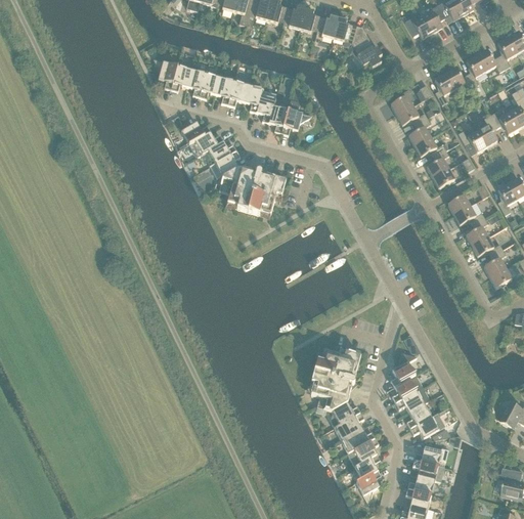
[(200,0),(188,0),(186,6),(198,9),(200,0)]
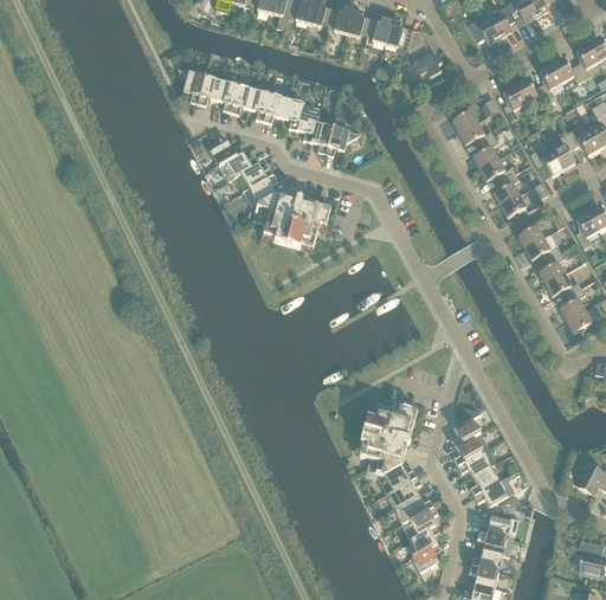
[(258,2),(257,7),(269,11),(272,0),(251,0),(251,1),(258,2)]
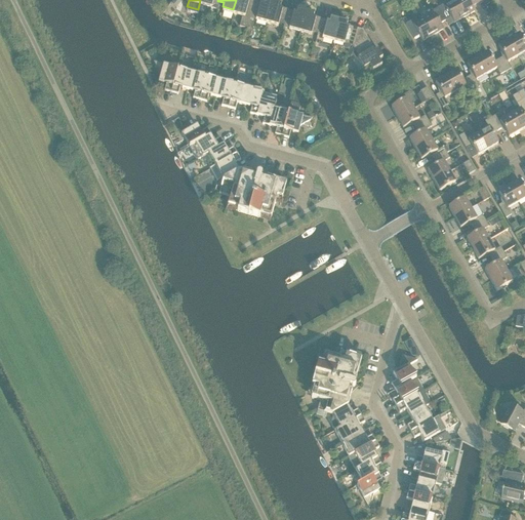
[(236,0),(233,9),(242,12),(239,22),(247,24),(250,12),(253,0),(236,0)]
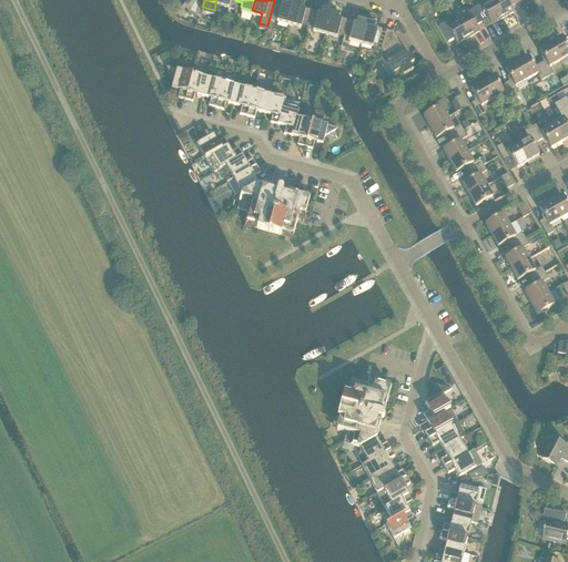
[(284,0),(274,0),(271,13),(276,16),(276,17),(288,20),(293,0),(284,0)]
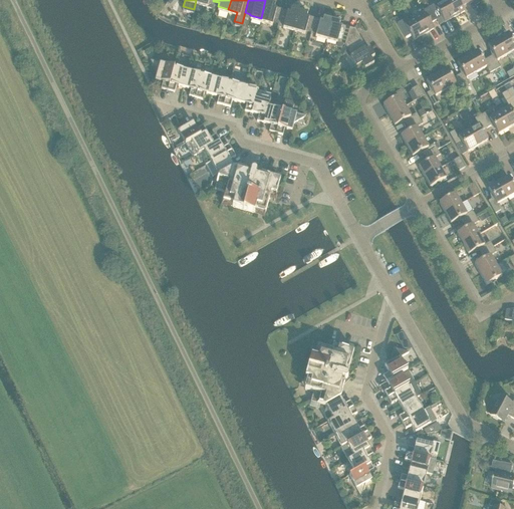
[(275,0),(265,0),(261,18),(272,21),(273,17),(278,19),(281,6),(274,4),(275,0)]
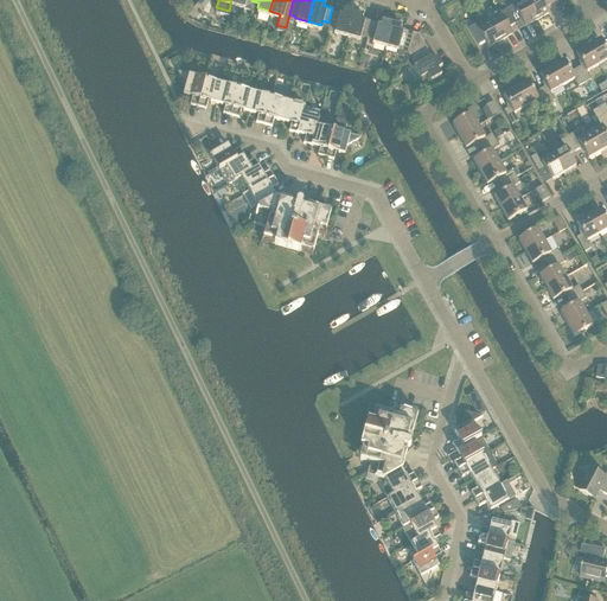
[(506,4),(515,19),(521,16),(524,21),(536,14),(528,0),(518,0),(515,2),(512,0),(506,4)]
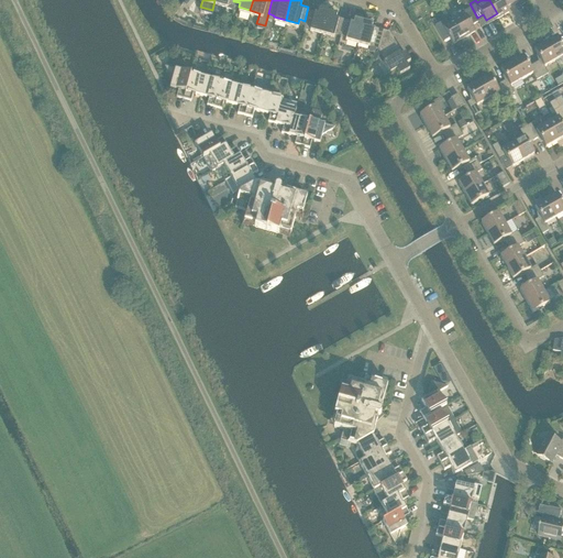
[(497,13),(508,7),(505,1),(507,0),(489,0),(497,13)]
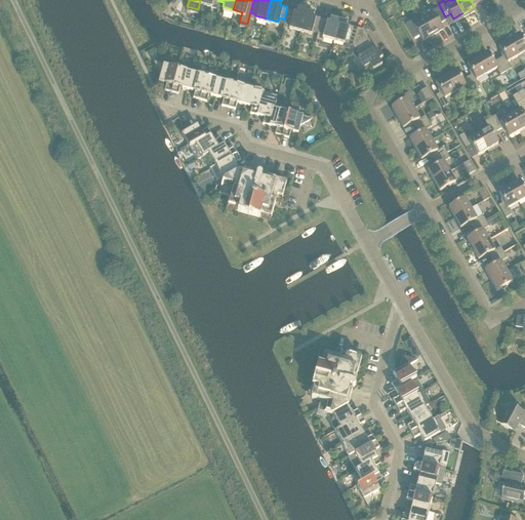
[(423,14),(433,31),(443,25),(440,20),(445,16),(438,3),(432,6),(433,8),(423,14)]
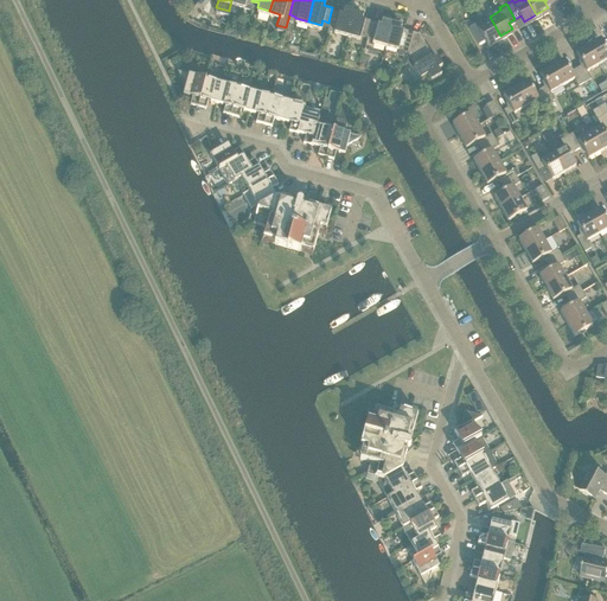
[(332,7),(328,23),(327,25),(334,27),(333,29),(346,32),(353,8),(344,5),(342,10),(332,7)]
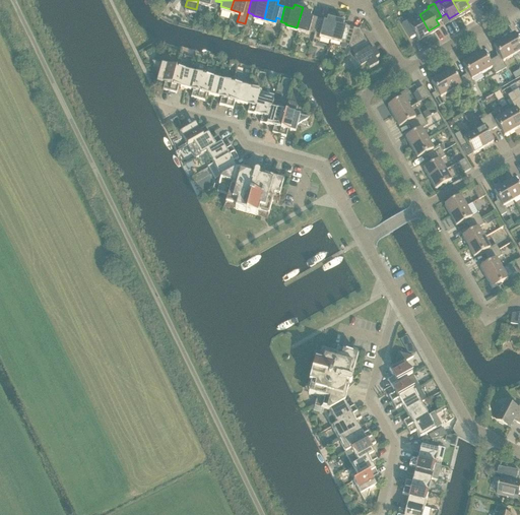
[(309,26),(315,27),(318,15),(310,13),(311,9),(303,7),(297,27),(308,30),(309,26)]
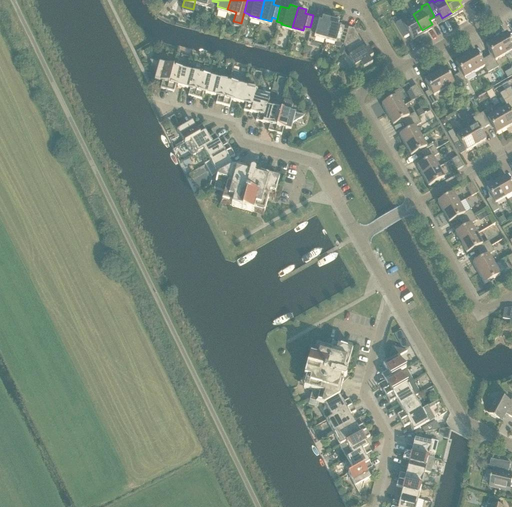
[(321,17),(313,15),(310,27),(315,29),(314,33),(325,36),(330,15),(322,13),(321,17)]
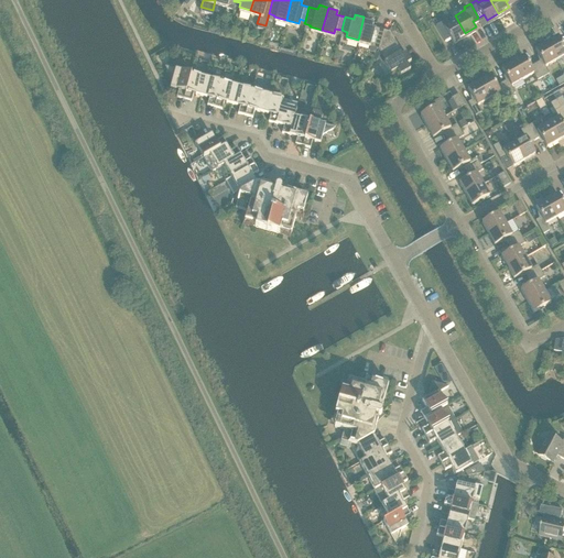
[(451,33),(454,40),(465,33),(455,15),(448,19),(446,14),(435,21),(444,36),(451,33)]
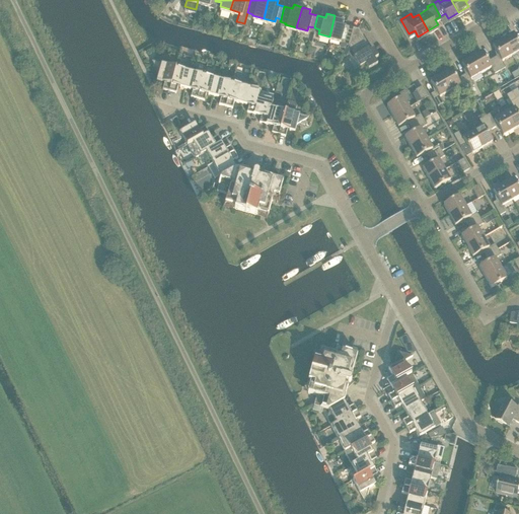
[(343,17),(335,15),(329,37),(341,39),(341,35),(347,37),(349,41),(358,26),(342,22),(343,17)]
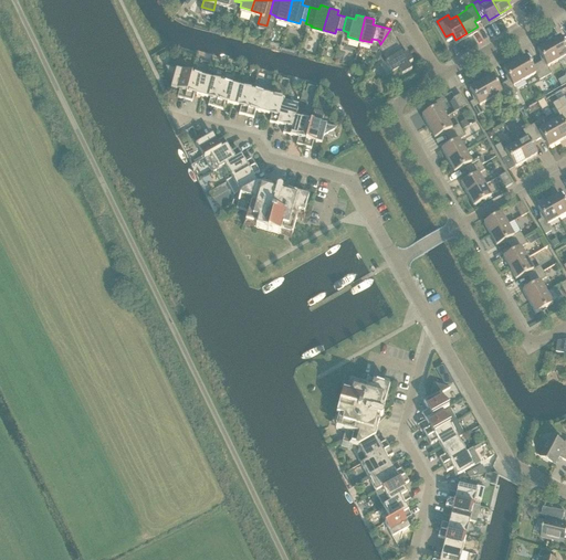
[(390,29),(380,44),(387,56),(386,57),(391,69),(398,65),(401,71),(411,65),(408,60),(412,57),(407,49),(404,51),(390,29)]
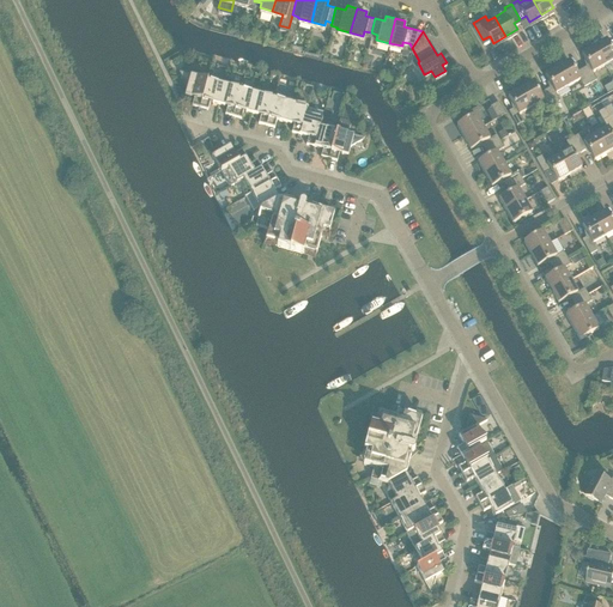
[(612,55),(612,46),(612,47),(606,35),(594,42),(605,61),(612,55)]
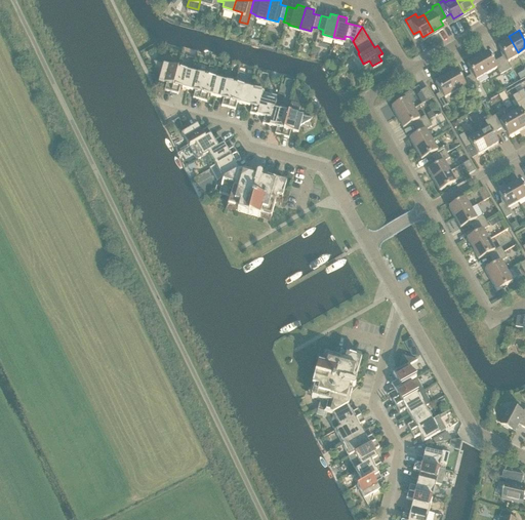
[(498,54),(506,67),(511,64),(508,57),(518,52),(509,36),(498,42),(503,51),(498,54)]
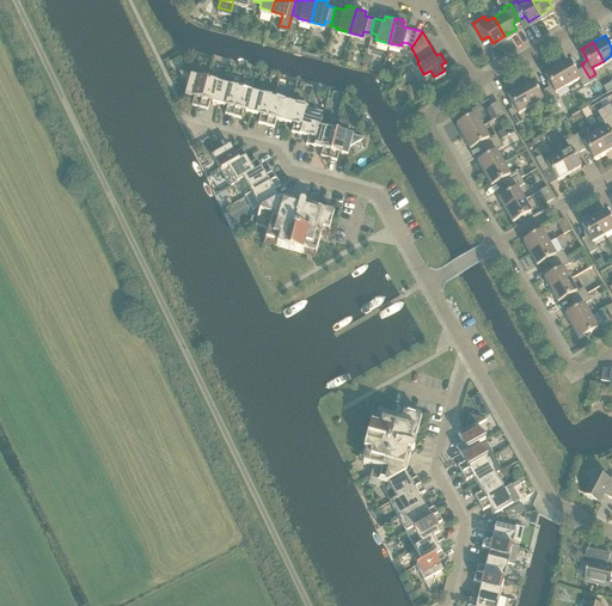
[(556,63),(567,81),(579,74),(582,83),(589,78),(581,63),(575,67),(568,56),(556,63)]
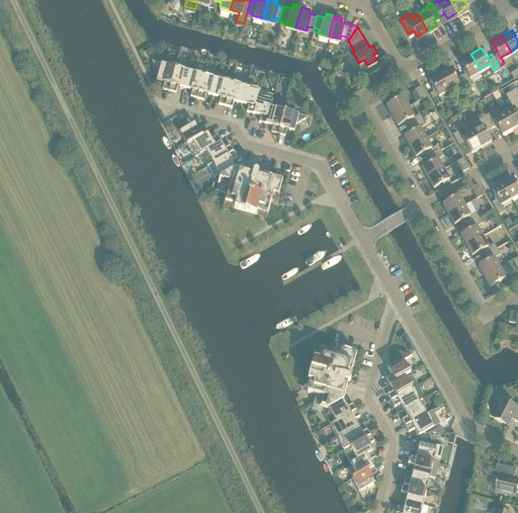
[(465,69),(460,72),(467,84),(472,81),(469,75),(480,69),(470,54),(460,59),(465,69)]
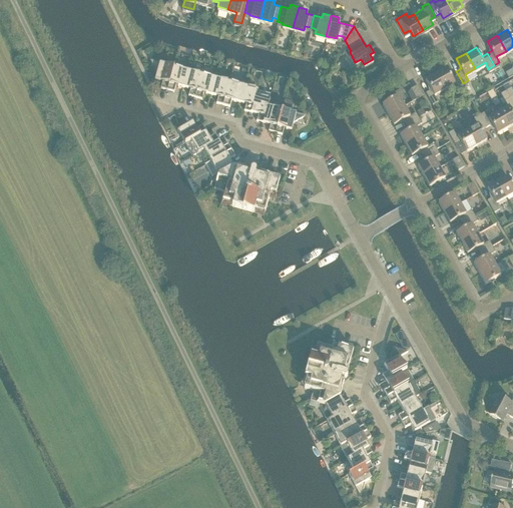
[(162,77),(160,84),(167,86),(173,62),(150,56),(149,56),(156,68),(154,75),(162,77)]
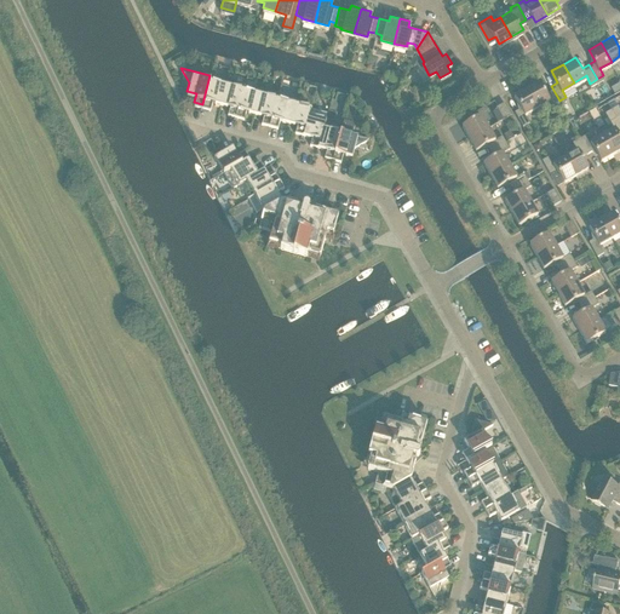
[(210,75),(202,104),(210,105),(212,98),(220,101),(227,80),(210,75)]
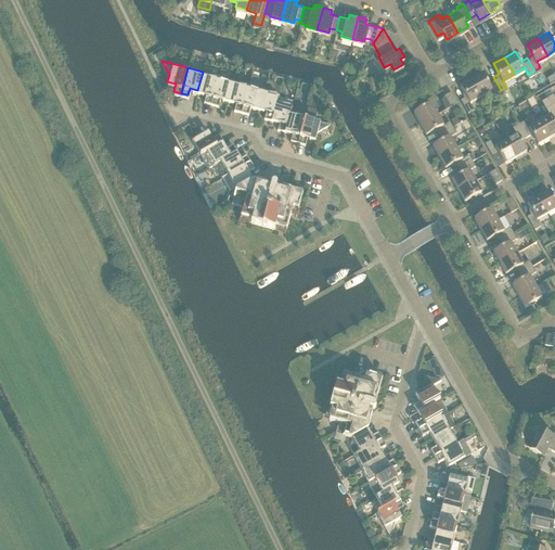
[(481,69),(470,76),(480,93),(491,87),(495,93),(501,90),(493,77),(488,80),(481,69)]
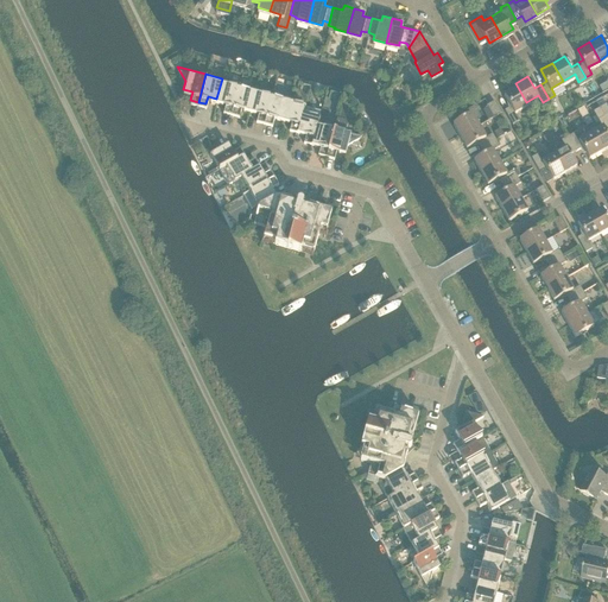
[(225,101),(223,108),(232,111),(239,83),(222,78),(216,99),(225,101)]
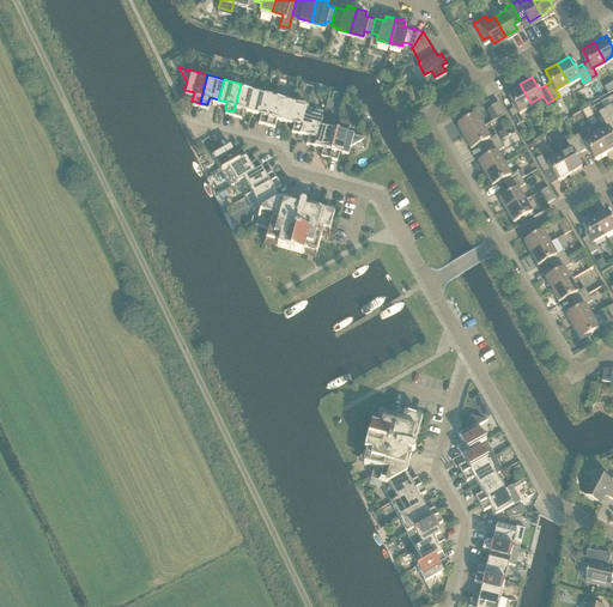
[(241,84),(234,111),(241,114),(243,107),(252,109),(258,89),(241,84)]
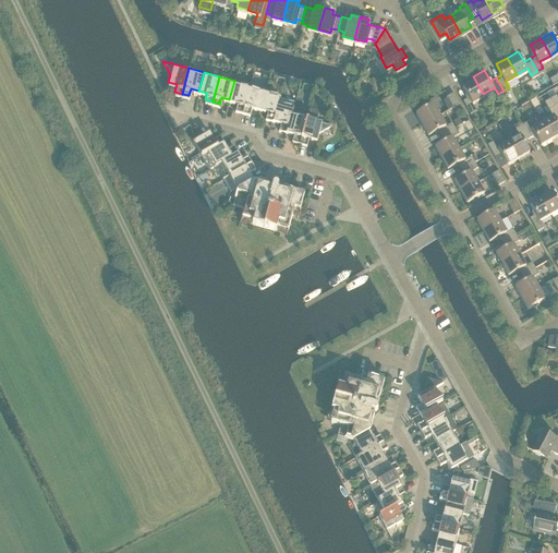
[(469,94),(462,97),(470,110),(476,107),(472,100),(483,94),(473,76),(462,83),(469,94)]
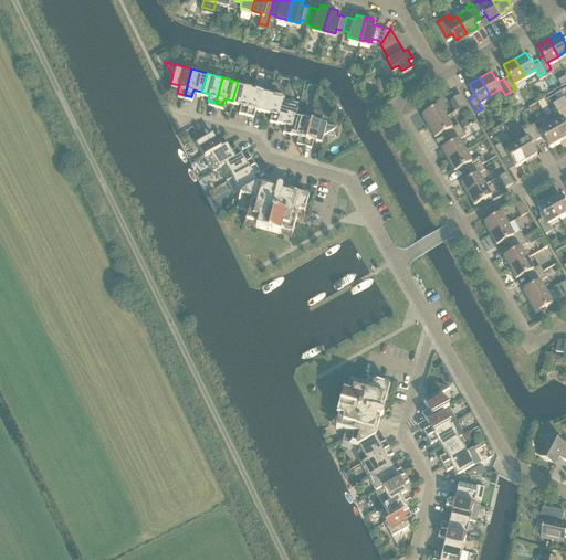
[(240,102),(239,109),(245,112),(253,85),(238,82),(232,101),(240,102)]
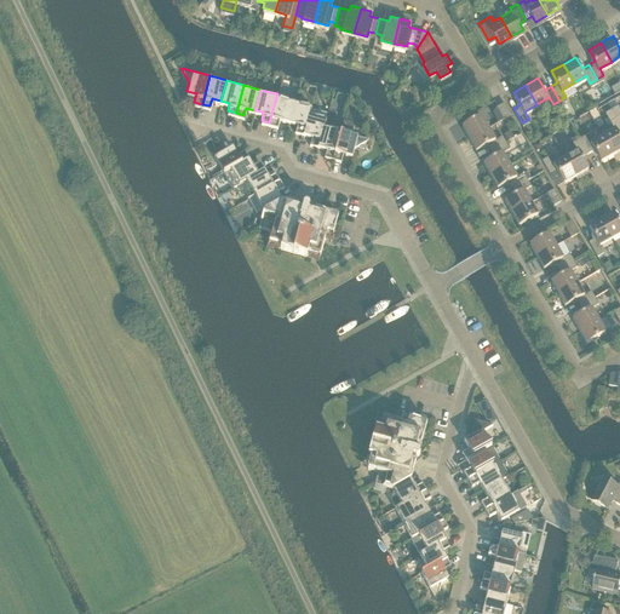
[(277,93),(269,122),(277,124),(280,116),(288,119),(294,98),(277,93)]
